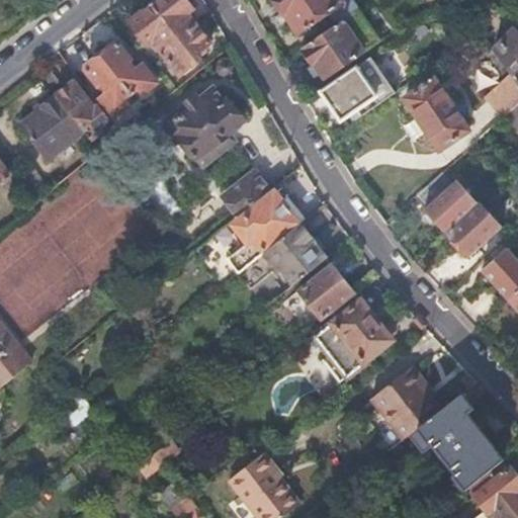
[(159,0),(154,4),(183,39),(198,27),(195,24),(198,20),(191,13),(194,10),(186,0),(159,0)]
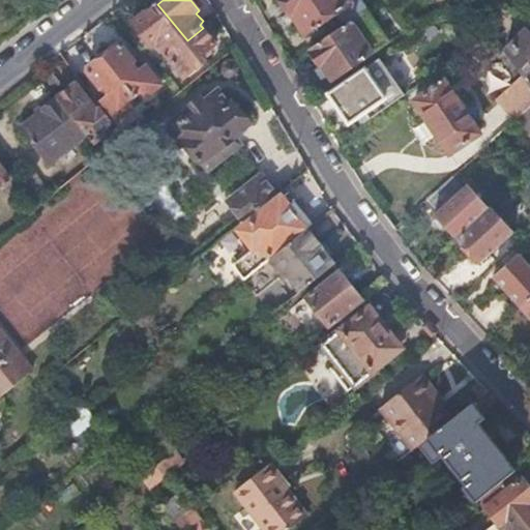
[(282,0),(305,33),(352,2),(350,0),(282,0)]
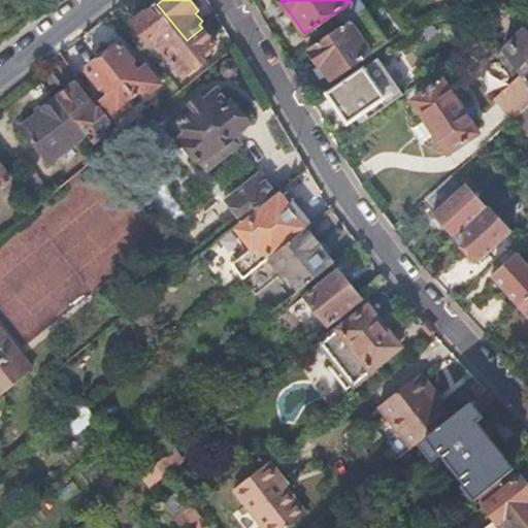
[(121,24),(139,46),(146,41),(152,47),(155,45),(161,53),(163,52),(167,56),(187,40),(157,4),(133,23),(128,18),(121,24)]
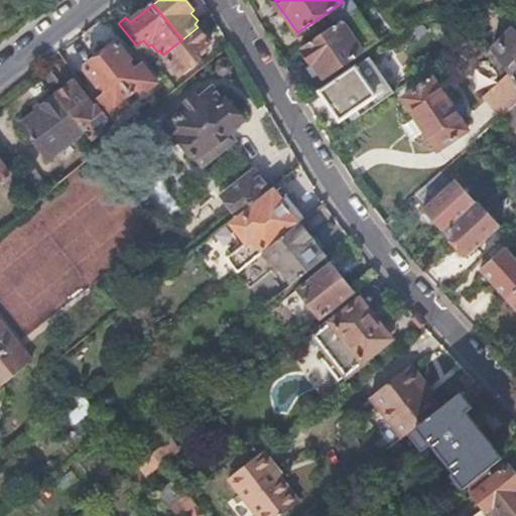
[(342,21),(303,47),(323,78),(361,51),(342,21)]
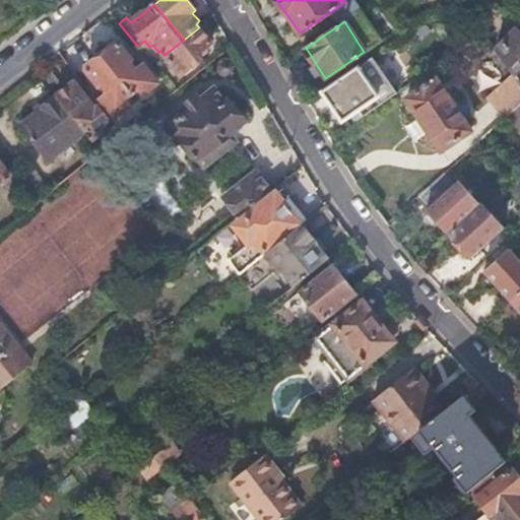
[(184,40),(165,55),(182,76),(203,60),(199,55),(213,44),(211,42),(214,38),(206,28),(203,31),(199,27),(184,40)]
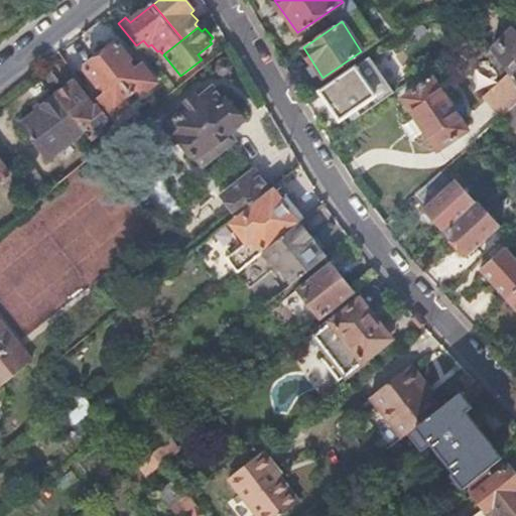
[(492,49),(515,82),(515,32),(512,29),(492,49)]
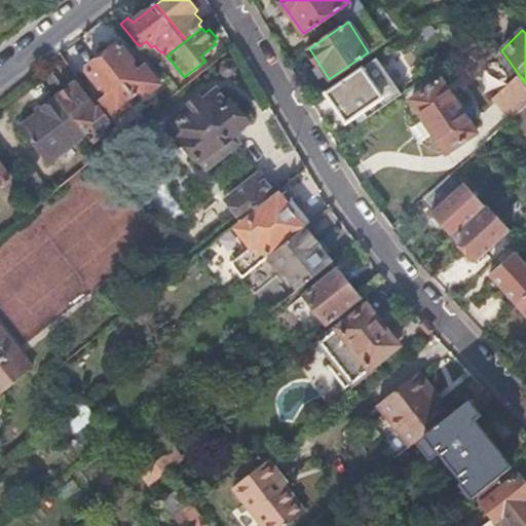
[(104,54),(136,96),(143,90),(146,96),(161,83),(147,66),(140,71),(134,64),(136,62),(119,42),(104,54)]
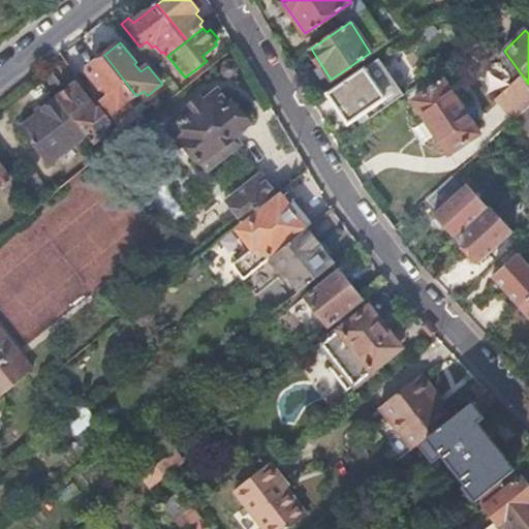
[(106,88),(112,94),(104,101),(118,118),(133,106),(129,103),(136,96),(104,55),(87,69),(103,90),(106,88)]
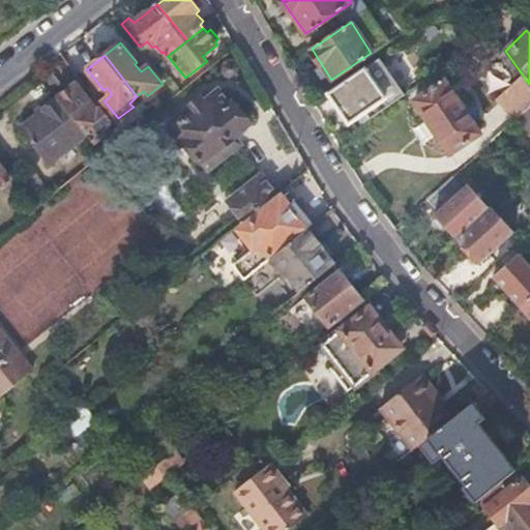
[(235,63),(229,63),(224,67),(223,74),(228,79),(236,79),(239,77),(240,72),(240,67),(235,63)]
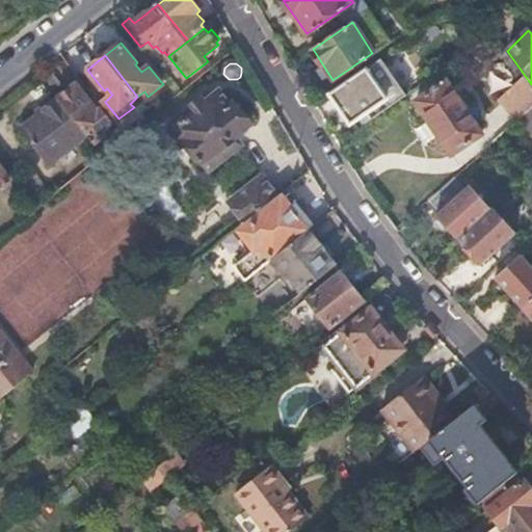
[(387,67),(376,74),(384,84),(394,77),(387,67)]
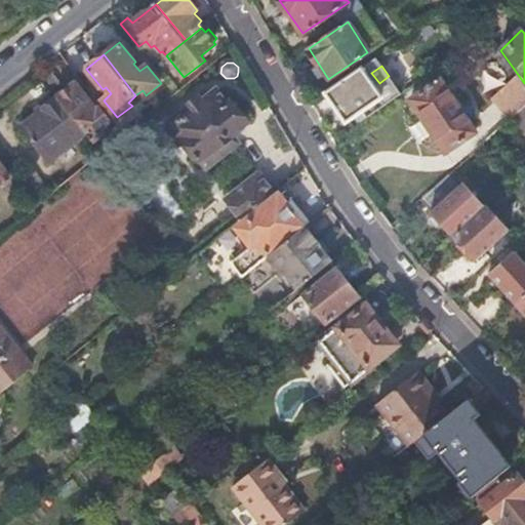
[(364,68),(328,93),(347,122),(384,97),(364,68)]
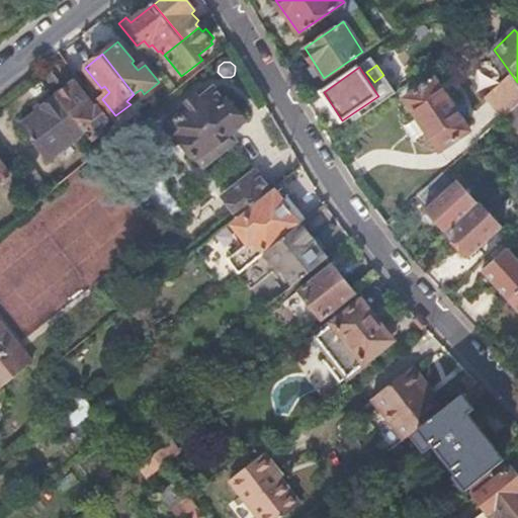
[(468,131),(434,78),(406,96),(440,149),(468,131)]
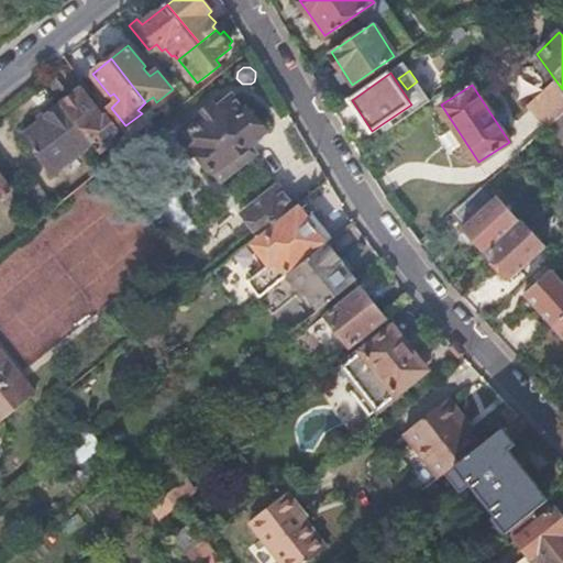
[(562,97),(556,89),(531,110),(547,128),(562,112),(562,97)]
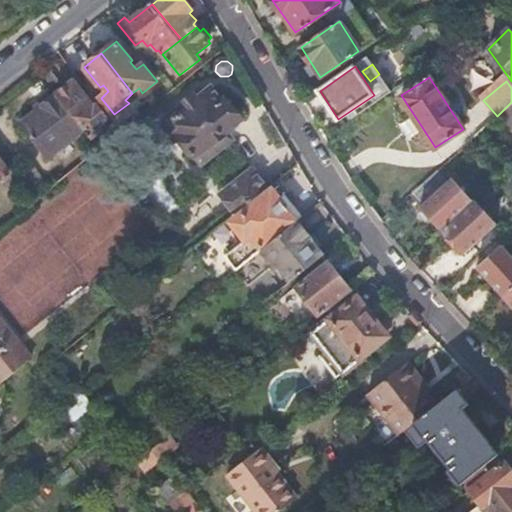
[(57,96),(85,130),(91,138),(105,128),(101,123),(109,117),(99,106),(94,110),(82,95),(73,83),(57,96)]
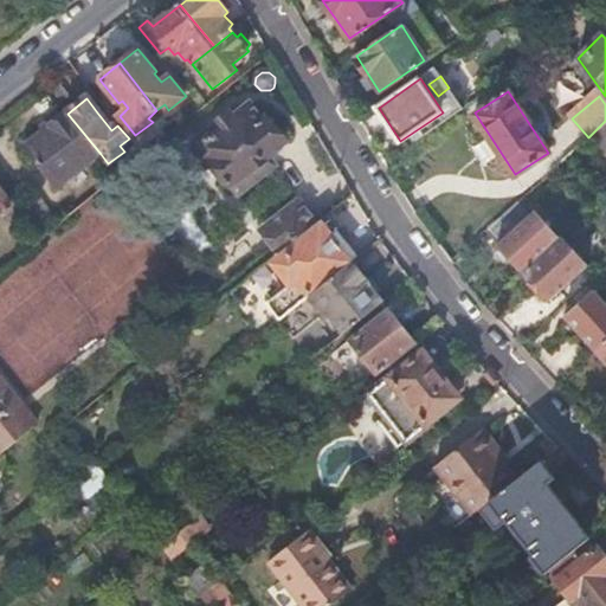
[(186,107),(194,116),(204,109),(195,98),(186,107)]
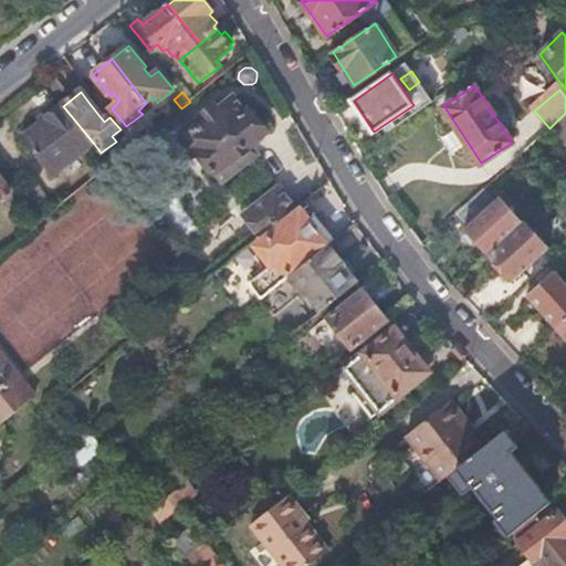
[(203,122),(180,142),(195,159),(198,156),(215,177),(217,175),(249,148),(266,134),(248,111),(245,113),(233,97),(227,104),(217,112),(212,105),(199,116),(203,122)]
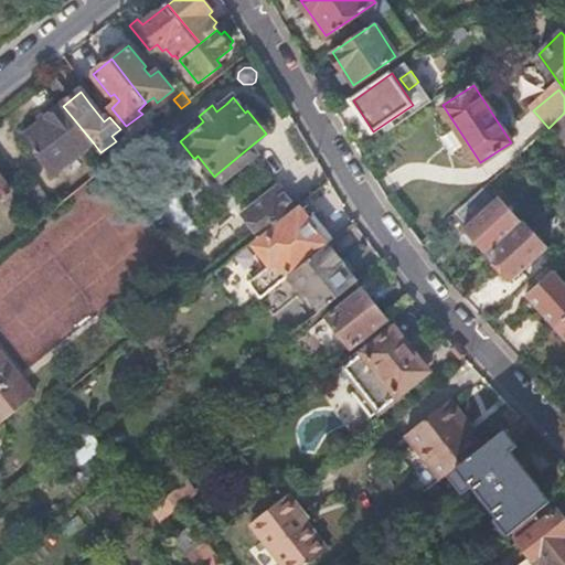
[(221,98),(212,105),(216,112),(226,104),(221,98)]
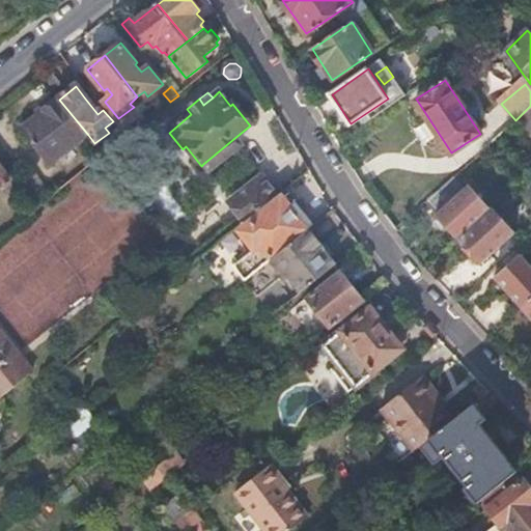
[(91,94),(85,99),(98,114),(103,110),(91,94)]
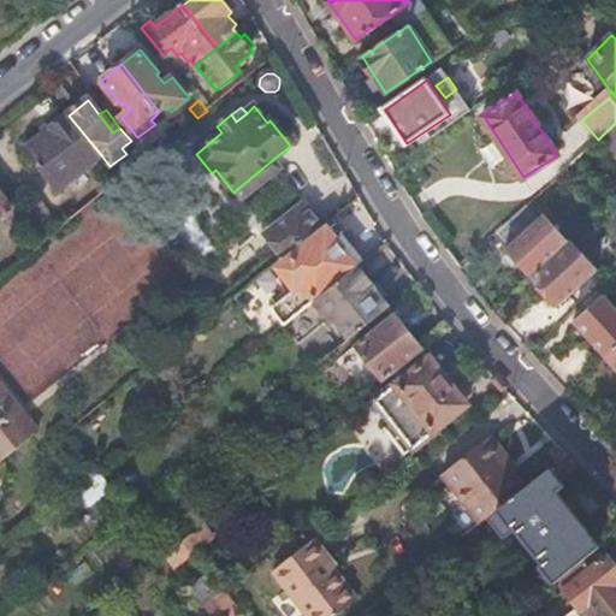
[(28,149),(59,190),(102,157),(69,116),(52,128),(53,129),(28,149)]
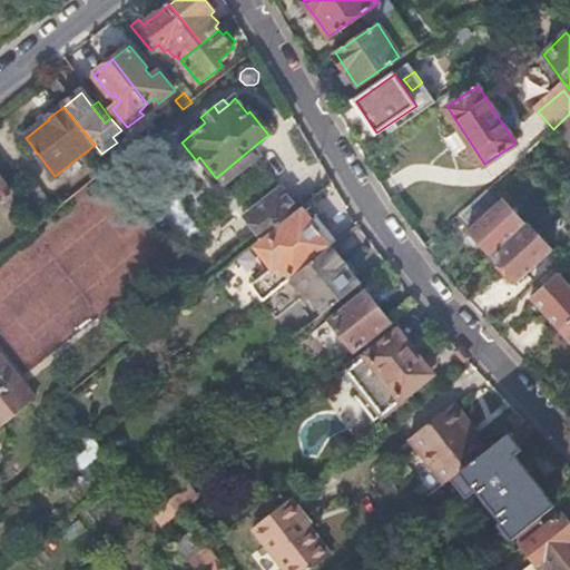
[(569,114),(553,129),(569,144),(569,114)]
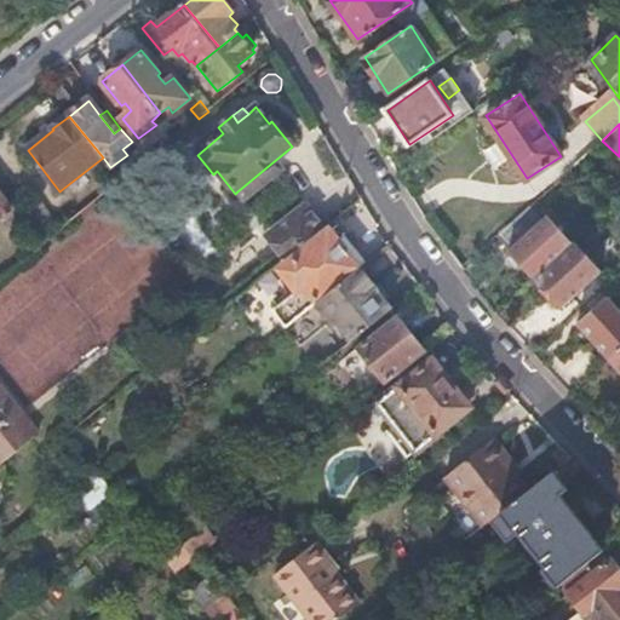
[(273,162),(237,191),(244,200),(280,171),(273,162)]
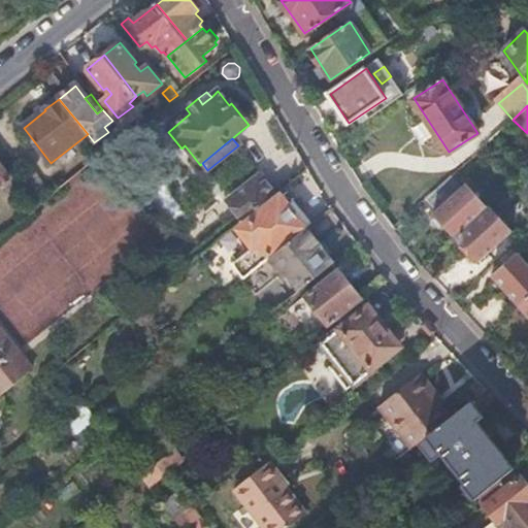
[(0,163),(0,187),(11,177),(0,163)]
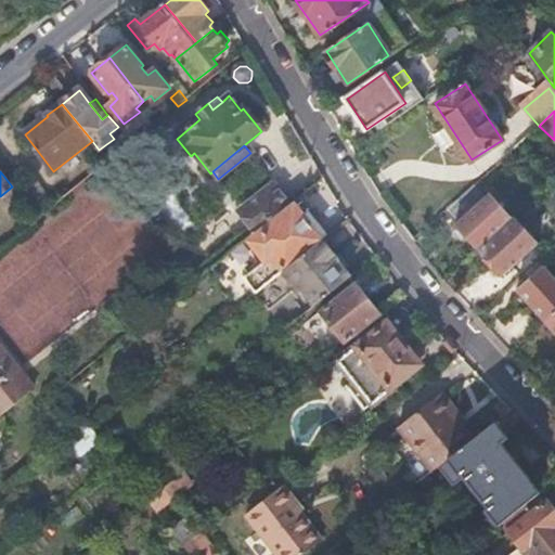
[(242,211),(254,226),(249,229),(254,234),(288,206),(273,185),(242,211)]
